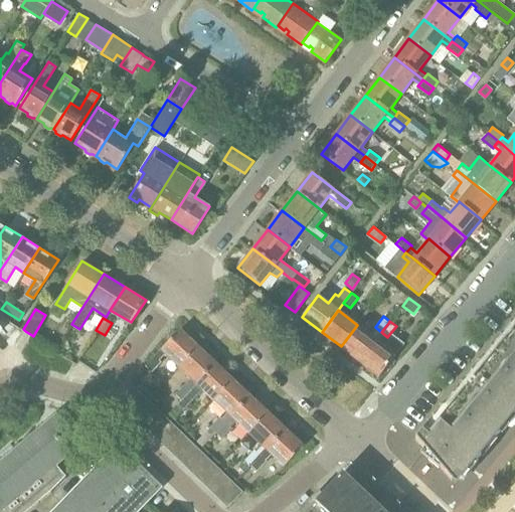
[(421,431),(415,438),(452,480),(457,475),(461,479),(514,412),(514,321),(424,433),(421,431)]
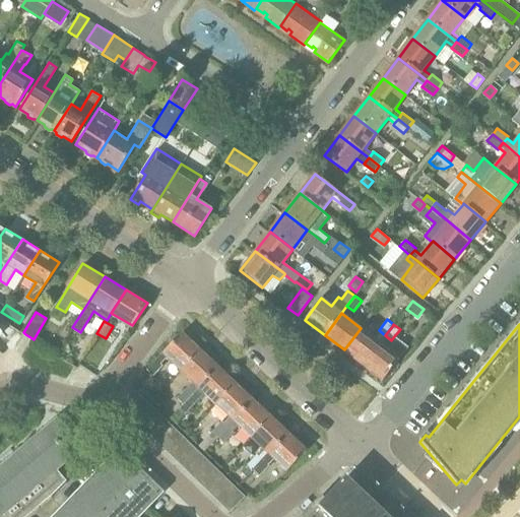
[(344,349),(363,365),(380,342),(361,328),(344,349)]
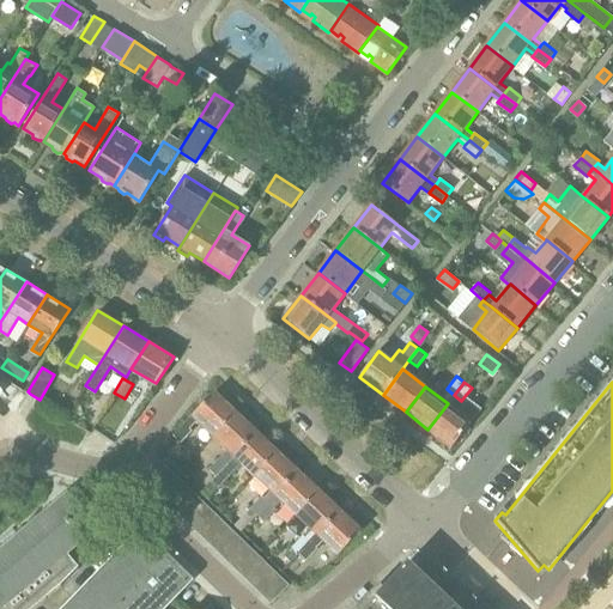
[(192,416),(213,437),(236,412),(216,393),(192,416)]
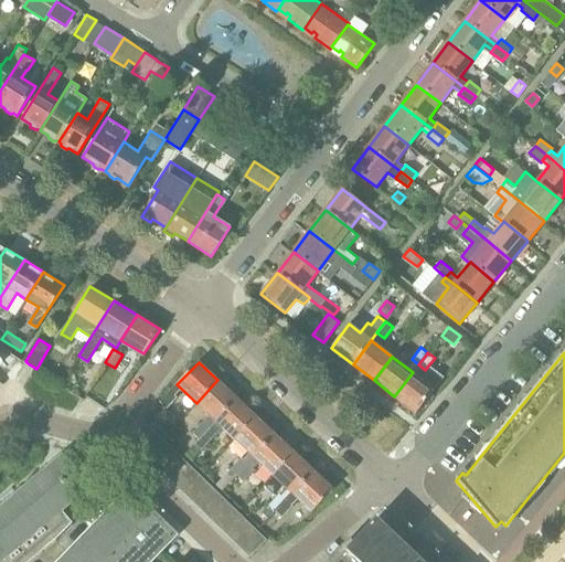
[(418,364),(413,372),(394,396),(416,412),(444,377),(428,366),(425,370),(418,364)]
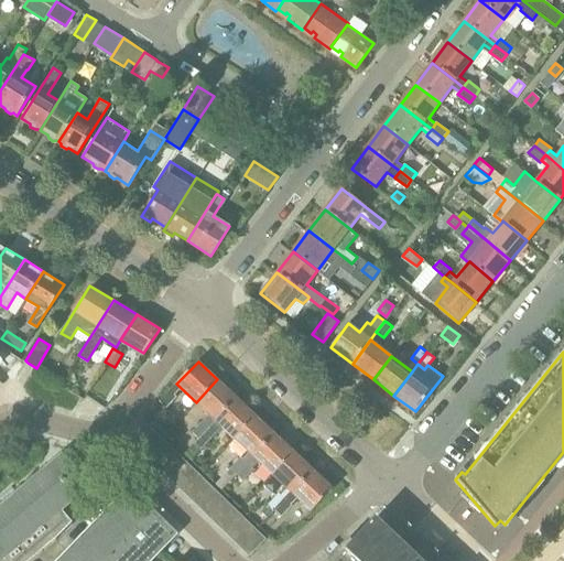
[(237,397),(217,379),(196,402),(208,413),(191,431),(198,438),(237,397)]
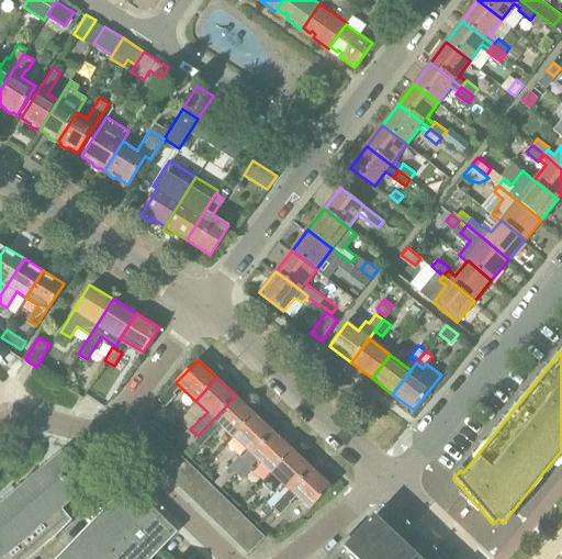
[(171,388),(160,398),(167,404),(178,393),(171,388)]
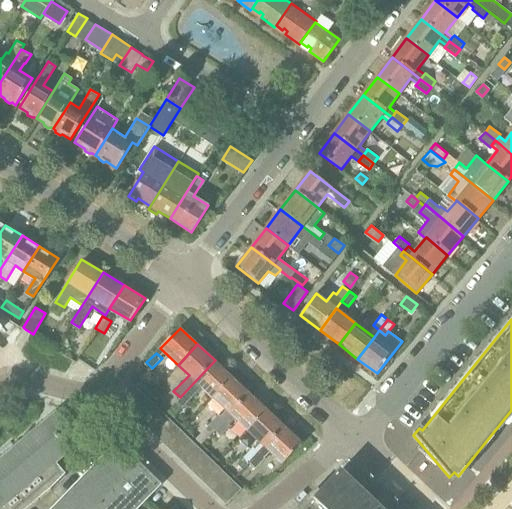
[(202,387),(213,397),(232,377),(215,360),(180,397),(186,402),(201,386),(202,387)]
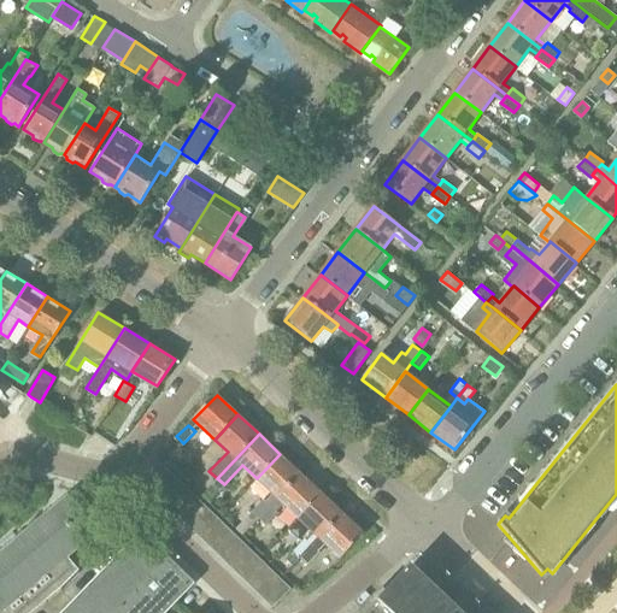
[(244,534),(258,517),(300,473),(280,454),(257,478),(272,493),(265,500),(263,497),(235,528),(242,535),(244,534)]
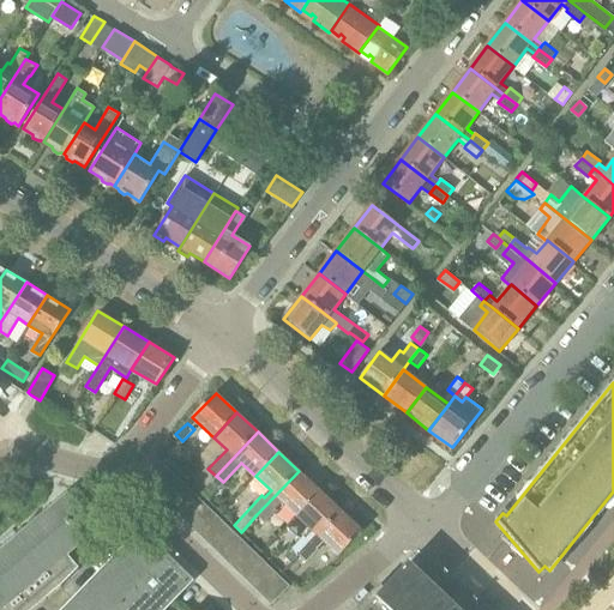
[(148,483),(158,493),(176,475),(166,465),(148,483)]
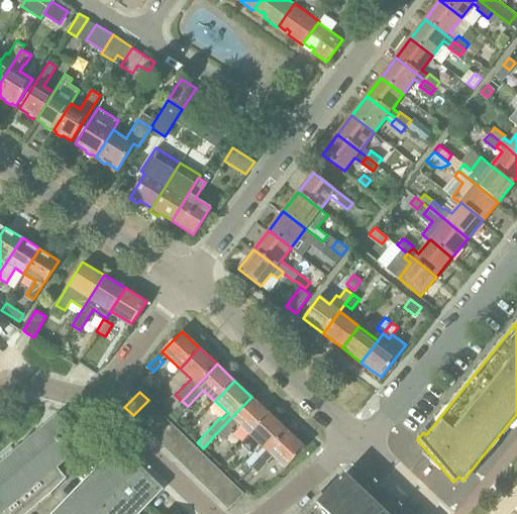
[(236,421),(250,434),(270,413),(251,397),(216,433),(222,439),(232,429),(230,427),(236,421)]
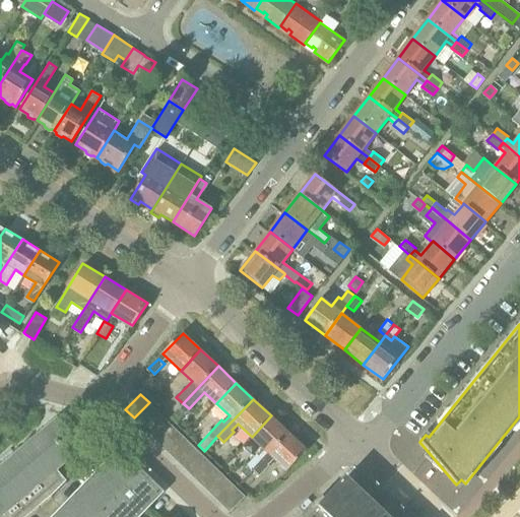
[(142,426),(156,410),(149,402),(134,417),(142,426)]
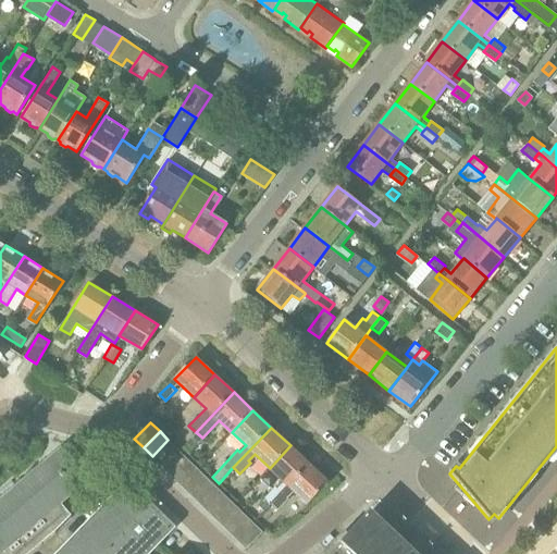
[(152,456),(161,465),(177,448),(168,440),(152,456)]
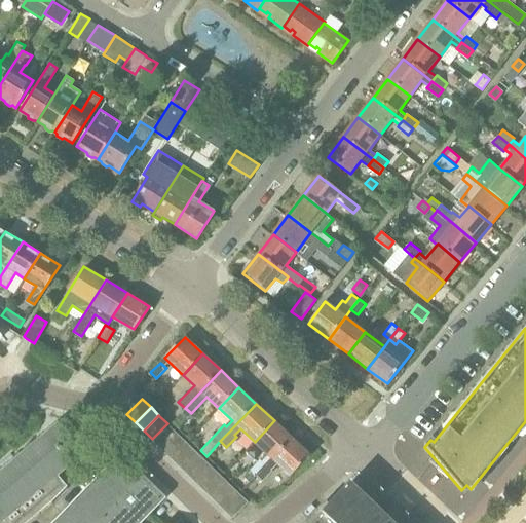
[(257,476),(292,437),(274,420),(255,442),(267,454),(261,460),(259,458),(242,477),(248,482),(255,475),(257,476)]
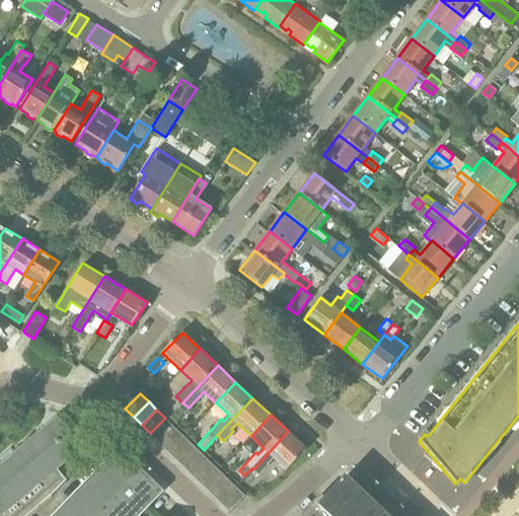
[(0,515),(26,515),(51,496),(66,480),(58,469),(83,447),(57,416),(0,463),(0,515)]
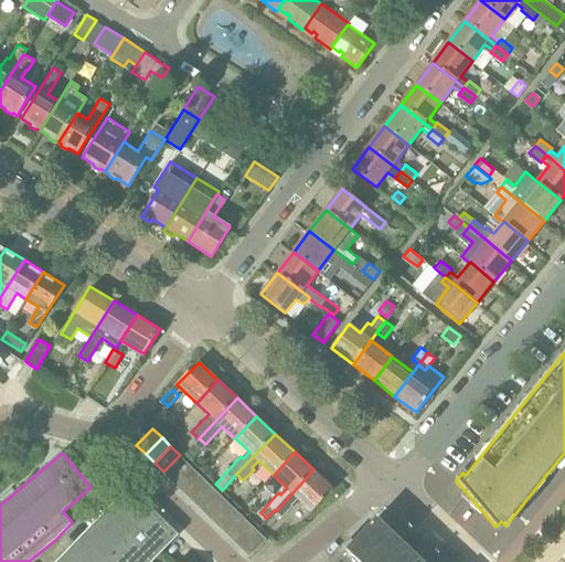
[(172,479),(188,463),(180,455),(163,472),(172,479)]
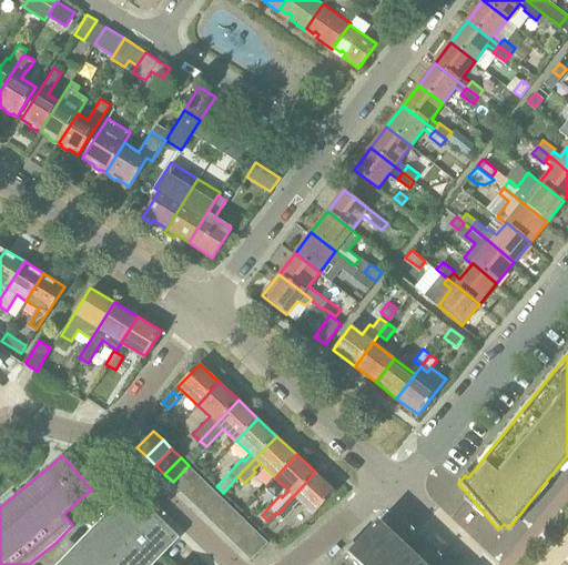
[(173,482),(181,491),(198,474),(189,465),(173,482)]
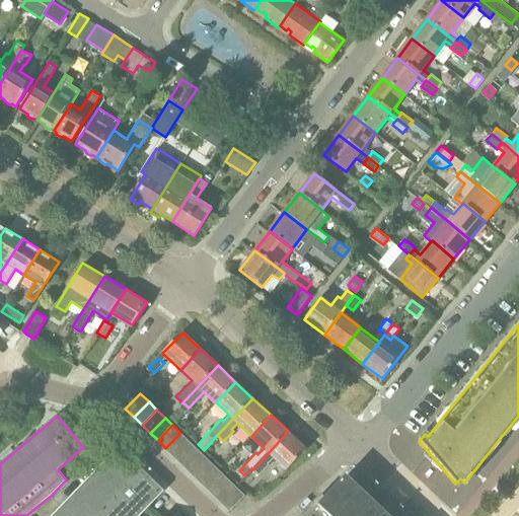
[(307,448),(288,431),(253,469),(258,474),(269,463),(267,462),(273,456),(287,469),(307,448)]
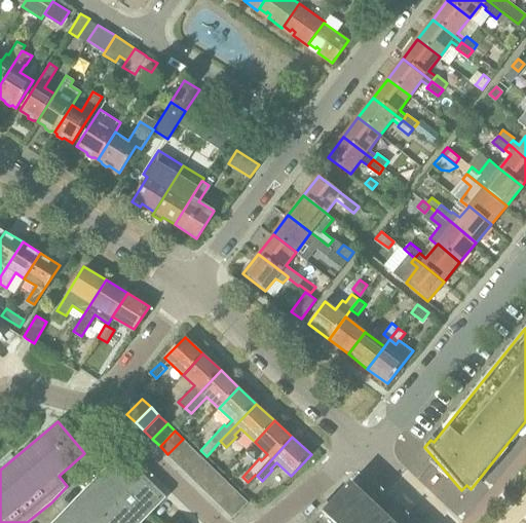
[(176,461),(191,446),(183,439),(167,454),(176,461)]
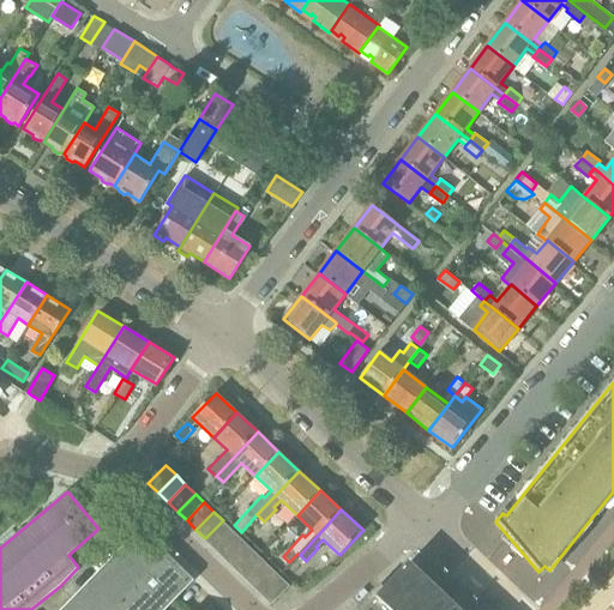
[(205,538),(215,548),(232,529),(223,520),(205,538)]
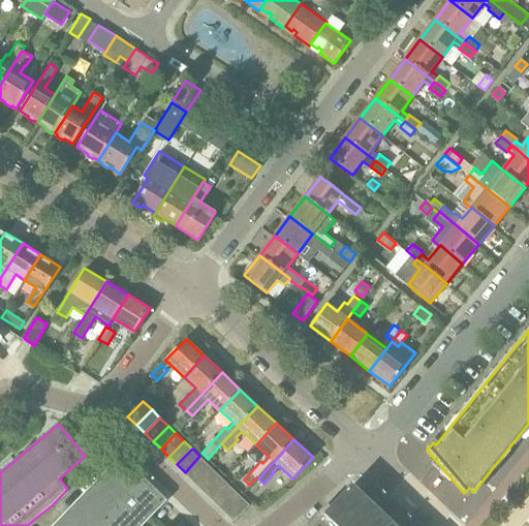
[(54,525),(139,525),(167,498),(123,455),(54,525)]
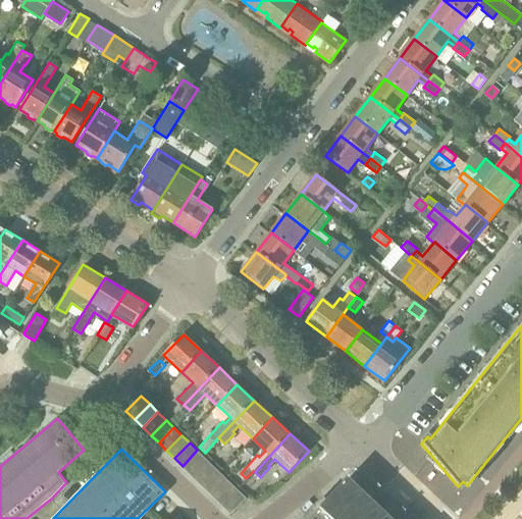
[(190,473),(205,458),(197,450),(183,466),(190,473)]
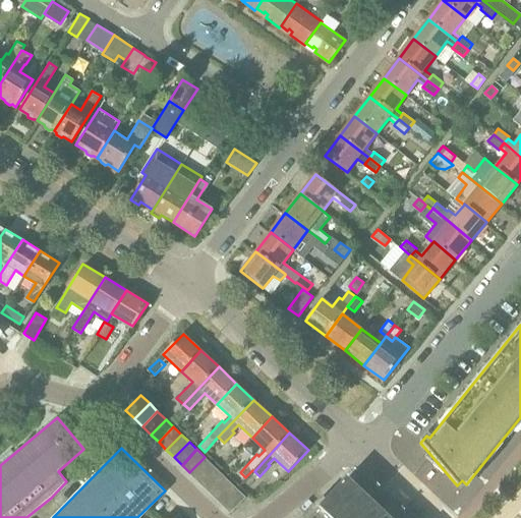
[(85,461),(91,457),(84,450),(79,455),(85,461)]
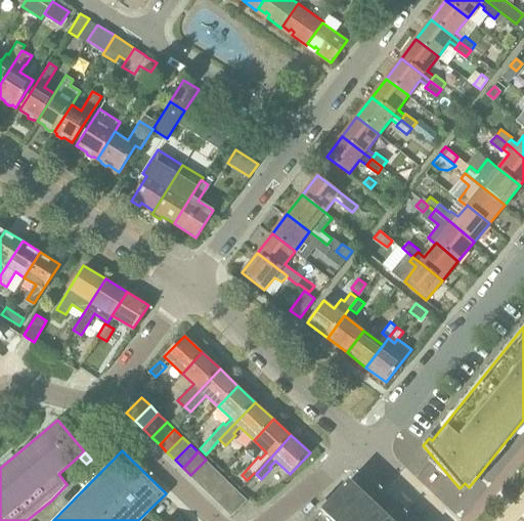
[(190,475),(199,482),(214,467),(206,460),(190,475)]
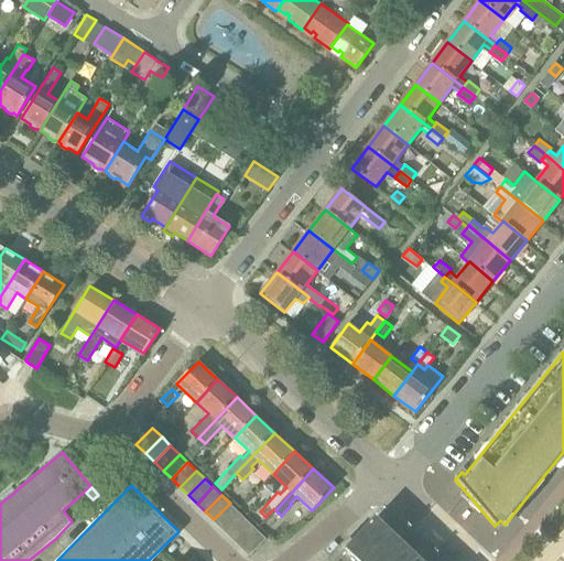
[(214,519),(223,529),(239,511),(230,503),(214,519)]
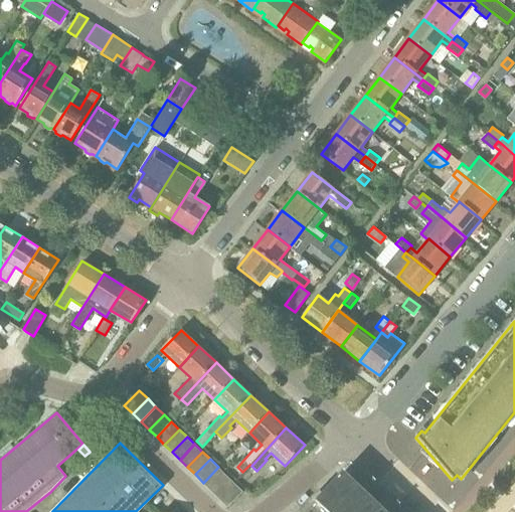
[(211,490),(226,475),(218,467),(203,483),(211,490)]
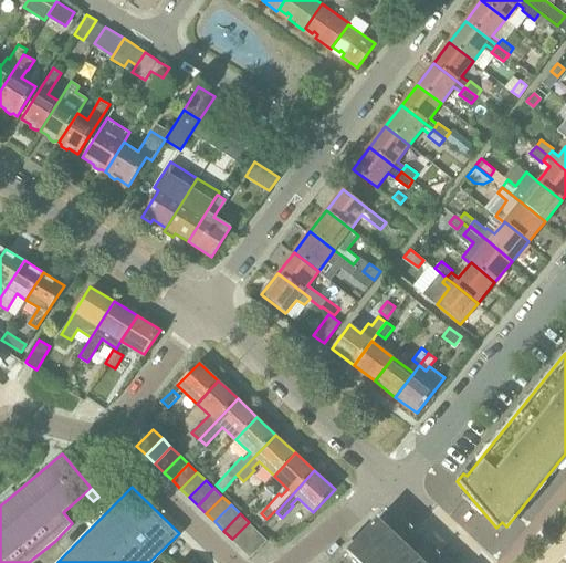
[(355,543),(349,540),(327,562),(425,562),(378,519),(355,543)]
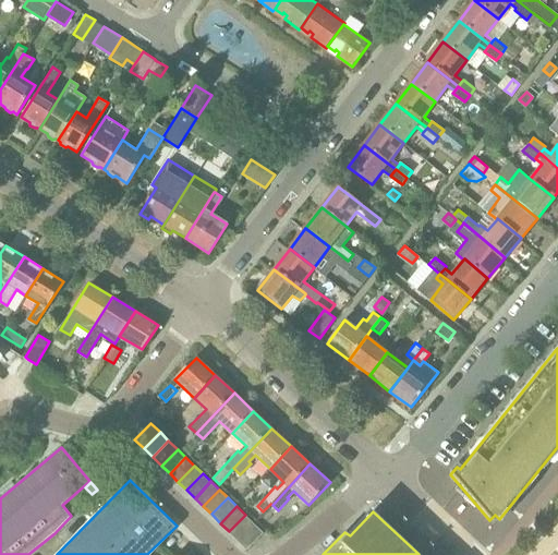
[(229,531),(238,540),(254,523),(245,515),(229,531)]
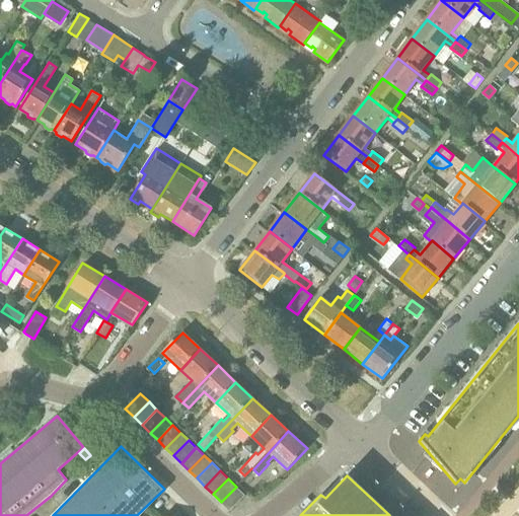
[(236,487),(221,502),(230,510),(244,495),(236,487)]
